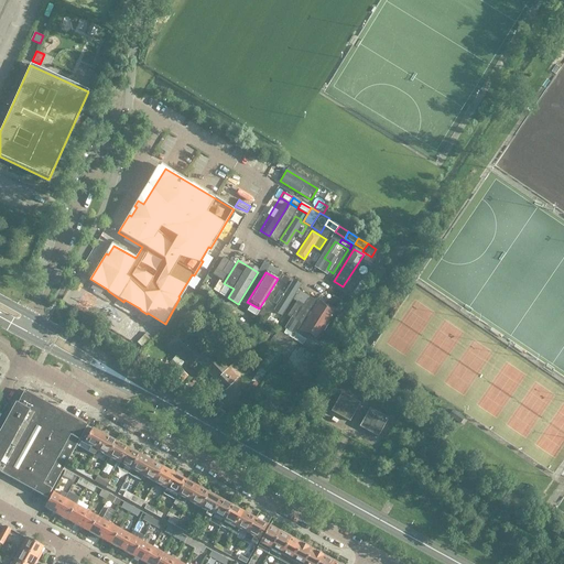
[(359,296),(372,277),(365,272),(353,293),(359,296)]
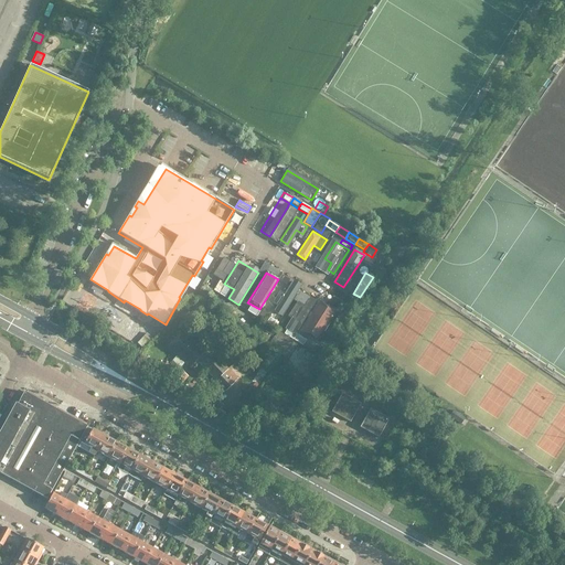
[(300,287),(292,283),(285,295),(279,291),(273,304),(277,306),(274,311),(281,316),(300,287)]
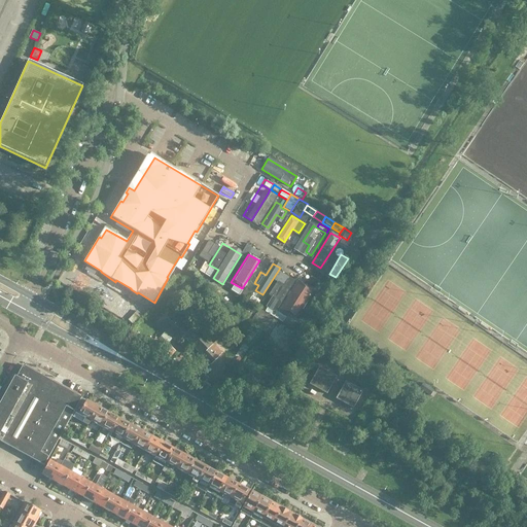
[(215,269),(210,266),(204,274),(209,277),(215,269)]
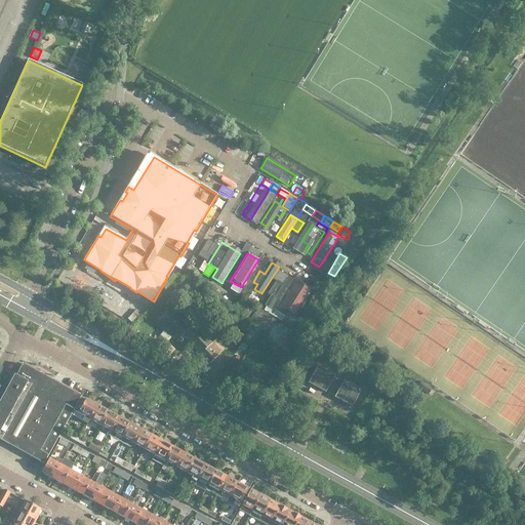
[(317,281),(309,276),(305,283),(312,288),(317,281)]
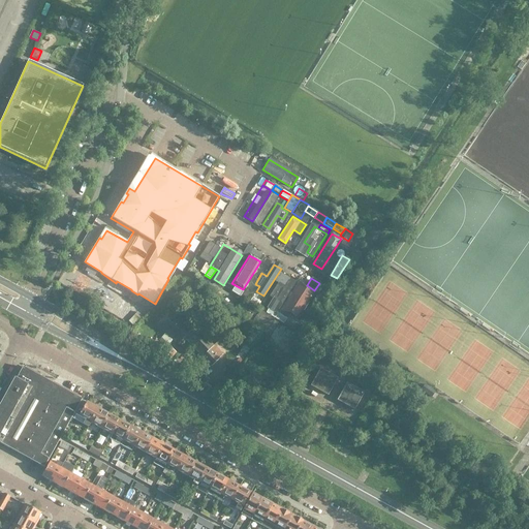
[(323,278),(319,283),(331,290),(334,285),(323,278)]
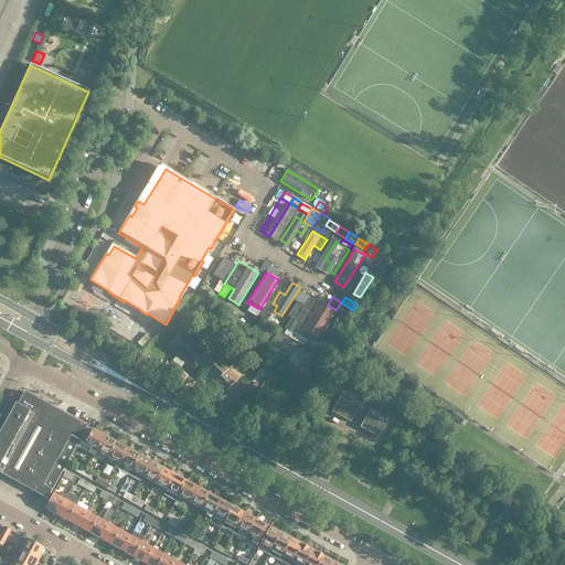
[(286,319),(300,327),(315,305),(308,300),(302,309),(295,305),(286,319)]
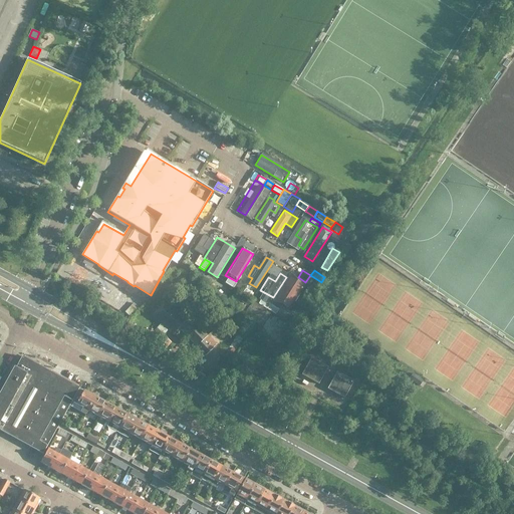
[(305,285),(290,276),(274,302),(288,311),(305,285)]
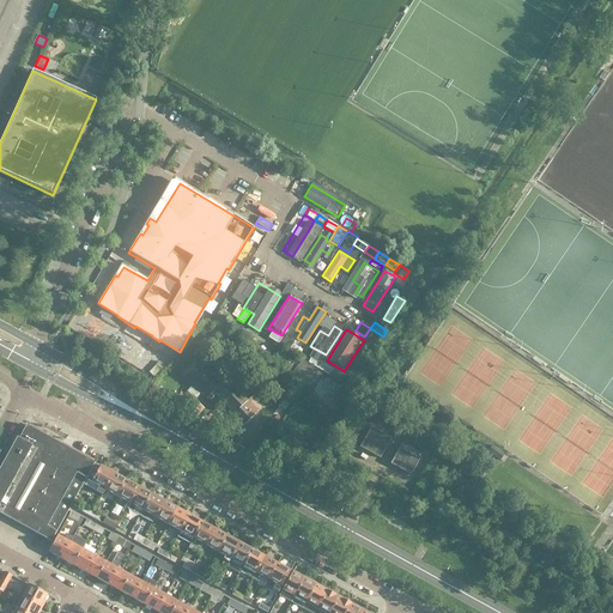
[(268,331),(265,337),(278,345),(281,339),(268,331)]
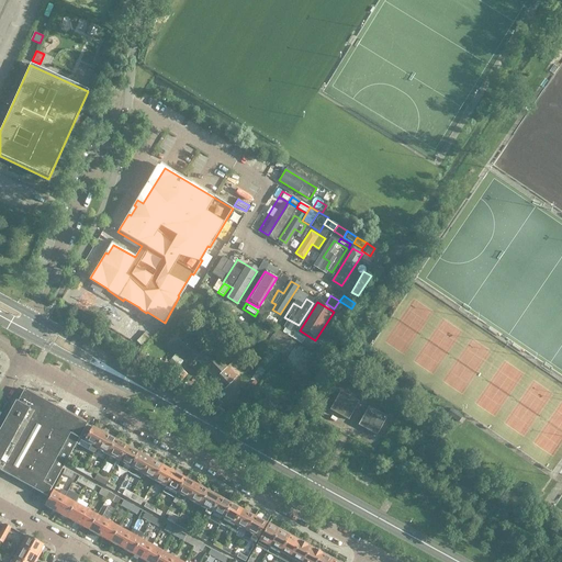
[(251,328),(257,319),(240,308),(235,317),(251,328)]
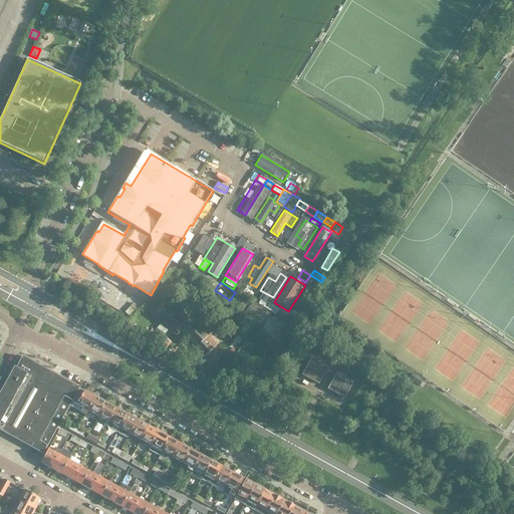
[(293,306),(300,310),(313,290),(306,286),(293,306)]
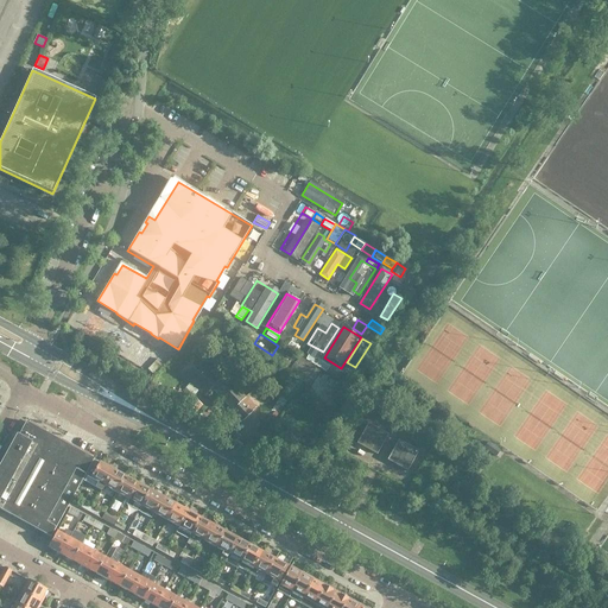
[(299,348),(290,342),(286,348),(296,354),(299,348)]
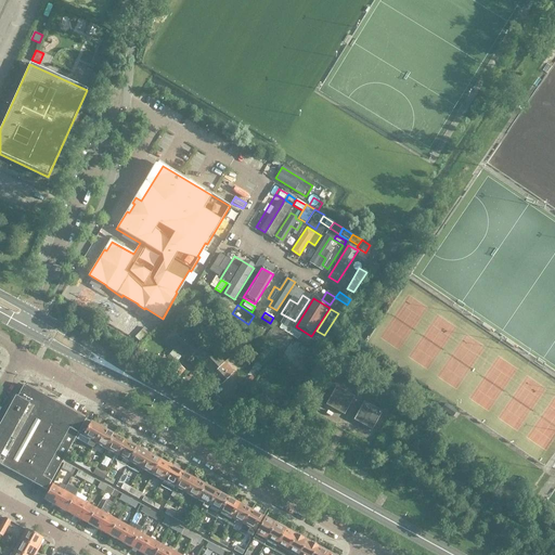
[(248,324),(246,326),(265,338),(272,327),(254,315),(248,324)]
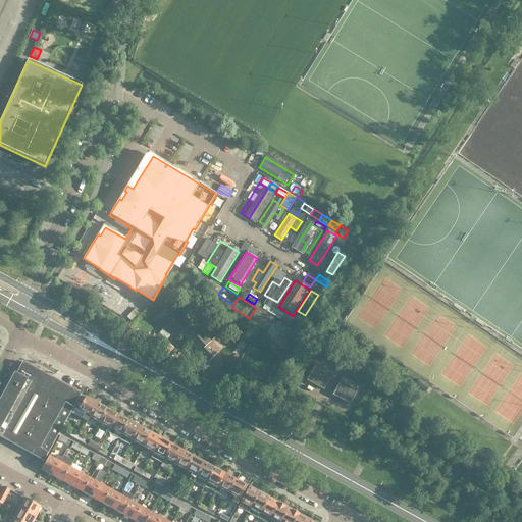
[(187,322),(168,305),(154,321),(175,341),(180,335),(181,334),(191,323),(188,320),(187,322)]
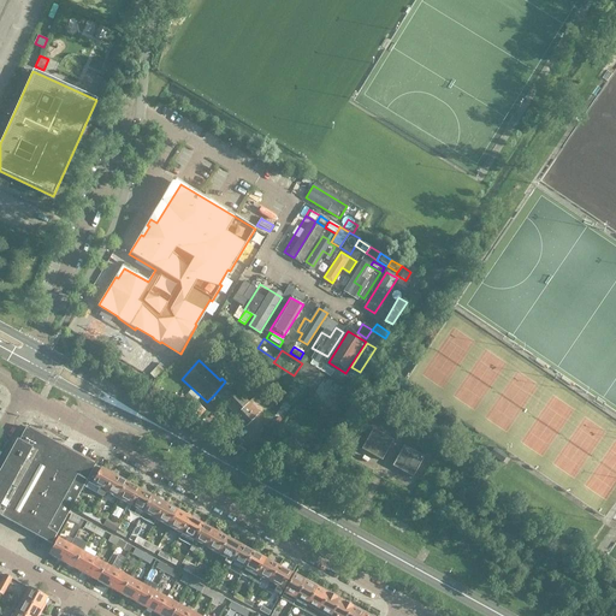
[(327,368),(318,361),(314,368),(324,374),(327,368)]
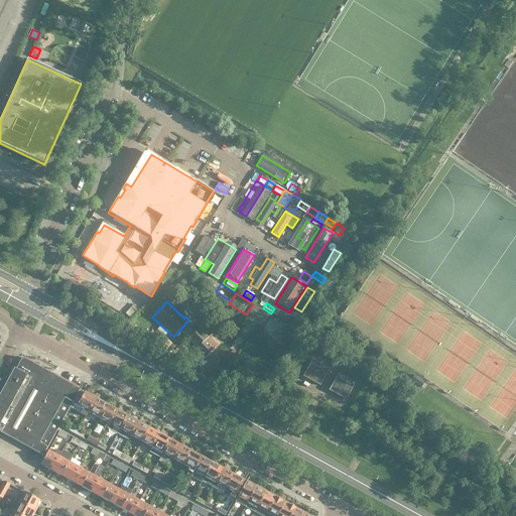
[(253,304),(246,314),(245,315),(262,328),(270,315),(253,303),(253,304)]
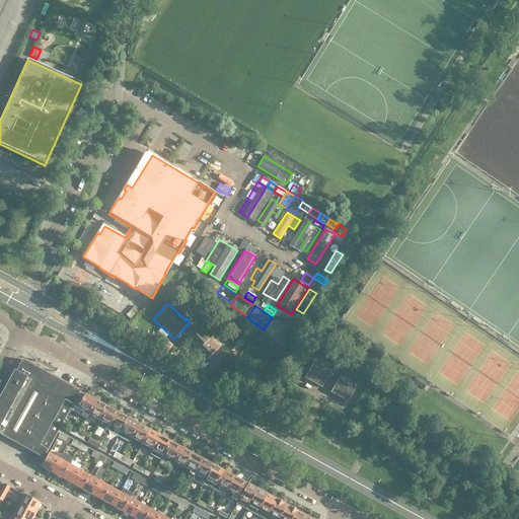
[(135,306),(127,315),(133,320),(141,311),(135,306)]
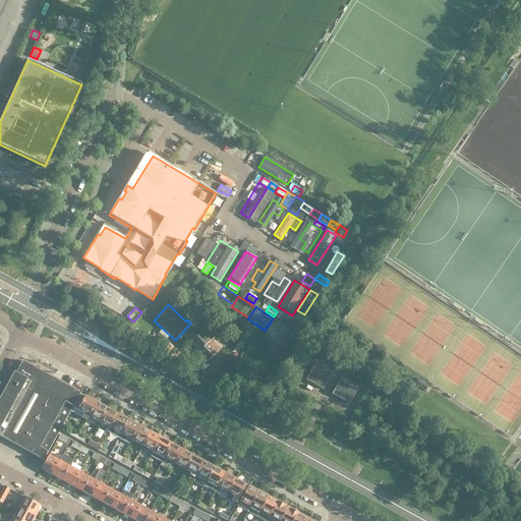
[(211,341),(191,322),(190,323),(181,334),(180,335),(181,337),(183,335),(199,351),(207,344),(211,341)]
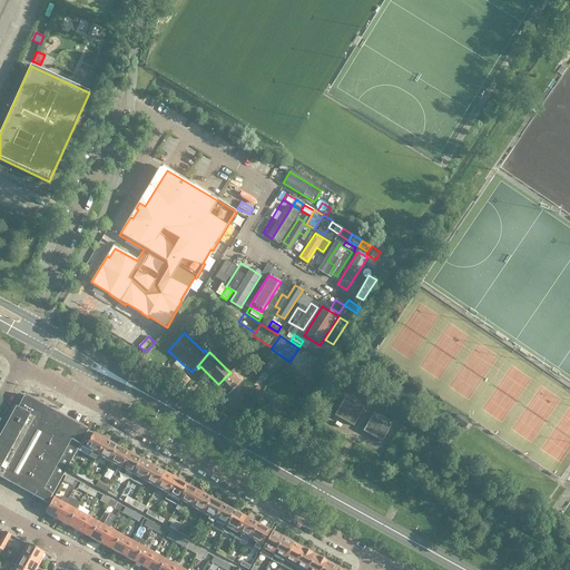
[(186,376),(178,370),(172,375),(179,383),(186,376)]
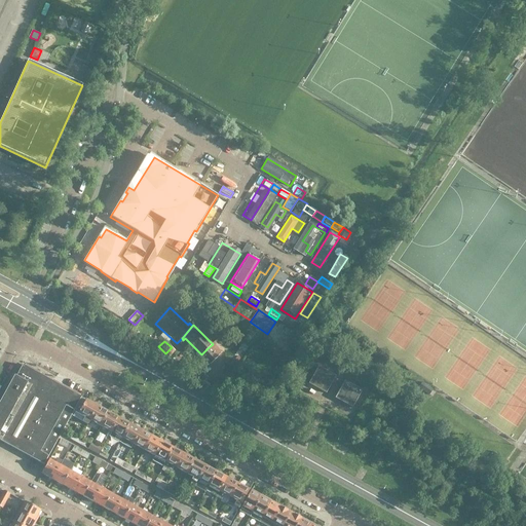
[(221,352),(213,344),(209,347),(201,354),(205,360),(203,362),(208,366),(210,364),(218,357),(217,357),(221,352)]
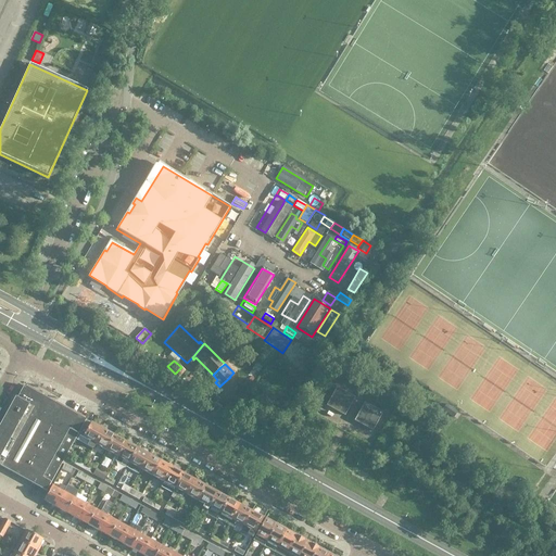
[(0,466),(46,491),(75,439),(77,434),(86,420),(24,386),(16,399),(15,399),(0,425),(0,466)]
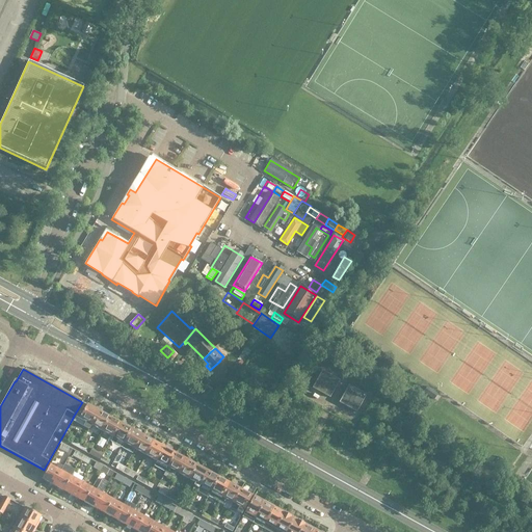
[(240,375),(229,369),(225,376),(237,382),(240,375)]
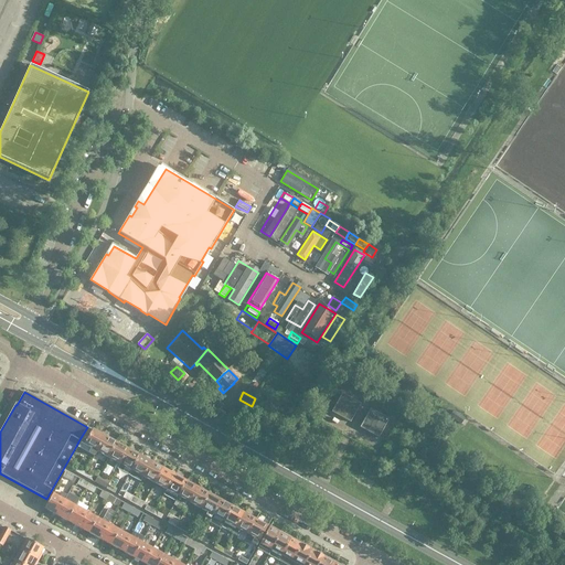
[(360,404),(341,394),(331,413),(350,423),(360,404)]
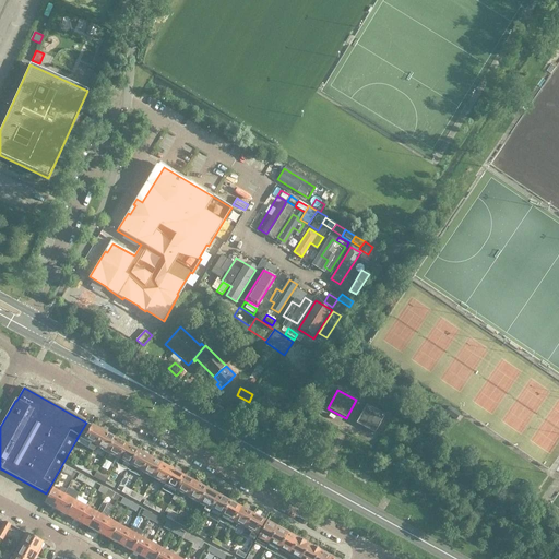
[(384,415),(366,405),(356,424),(375,433),(384,415)]
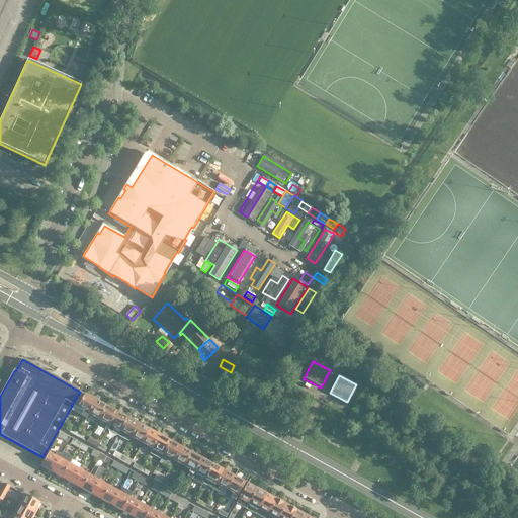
[(96,401),(85,395),(80,392),(70,409),(81,415),(86,419),(89,415),(88,414),(96,401)]
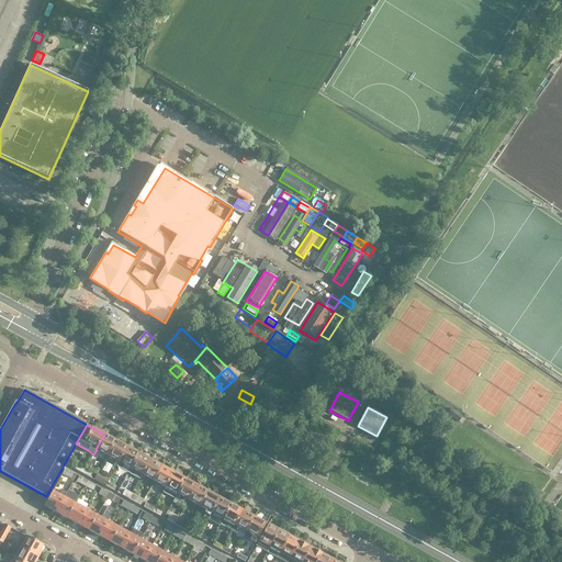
[(96,449),(97,450),(108,456),(115,440),(104,435),(96,449)]
